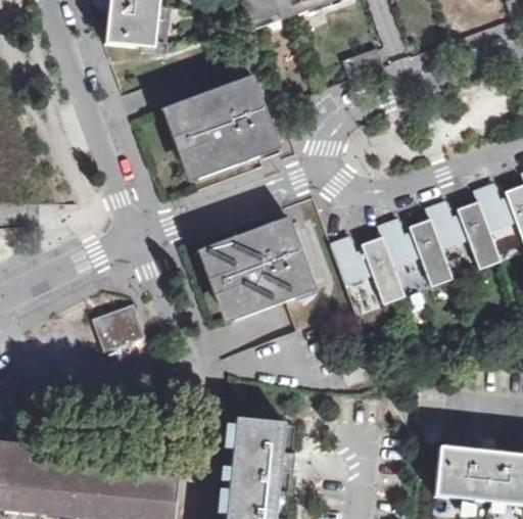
[(105,41),(154,46),(159,0),(110,0),(105,41)]
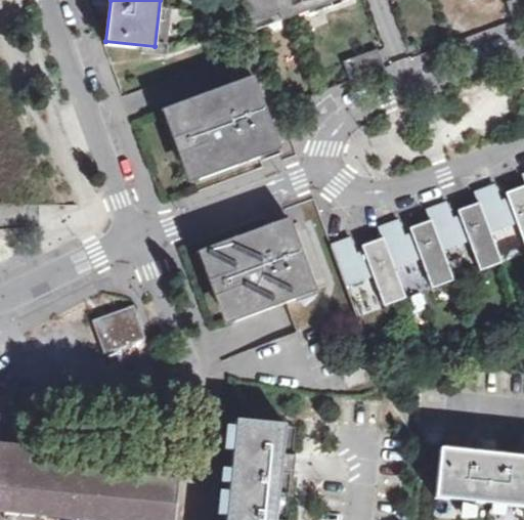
[(242,0),(251,25),(280,13),(284,22),(297,16),(294,8),(316,0),(322,0),(324,6),(341,0),(242,0)]
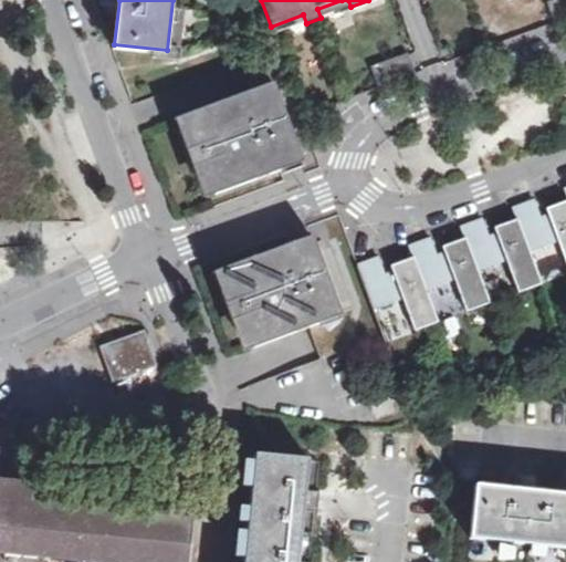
[(549,0),(557,18),(565,14),(565,0),(549,0)]
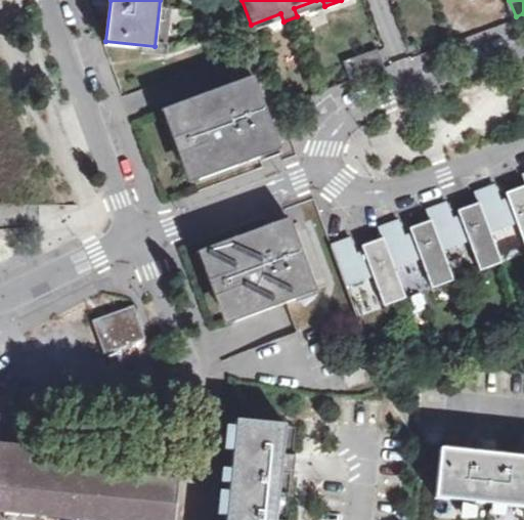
[(254,33),(284,22),(280,13),(251,25),(254,33)]
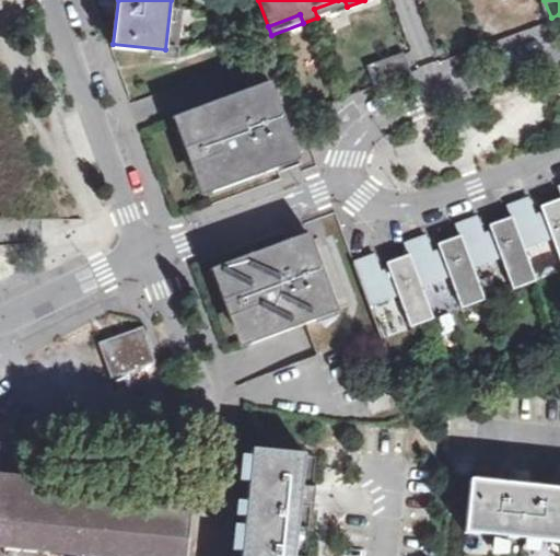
[(412,69),(405,50),(401,51),(400,50),(389,55),(391,56),(370,64),(377,82),(412,69)]
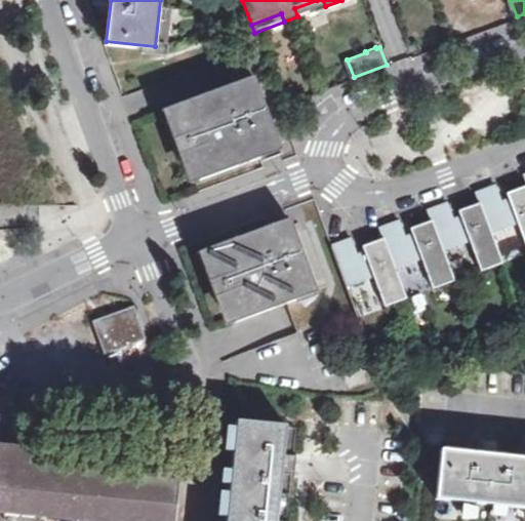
[(254,73),(165,106),(193,179),(260,155),(255,139),(276,132),(254,73)]
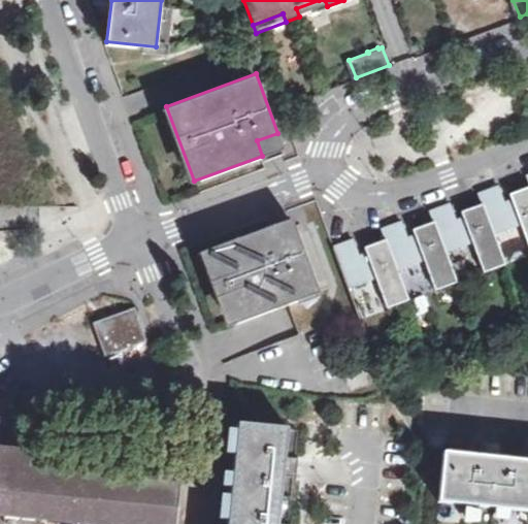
[(277,133),(257,140),(262,156),(283,148),(277,133)]
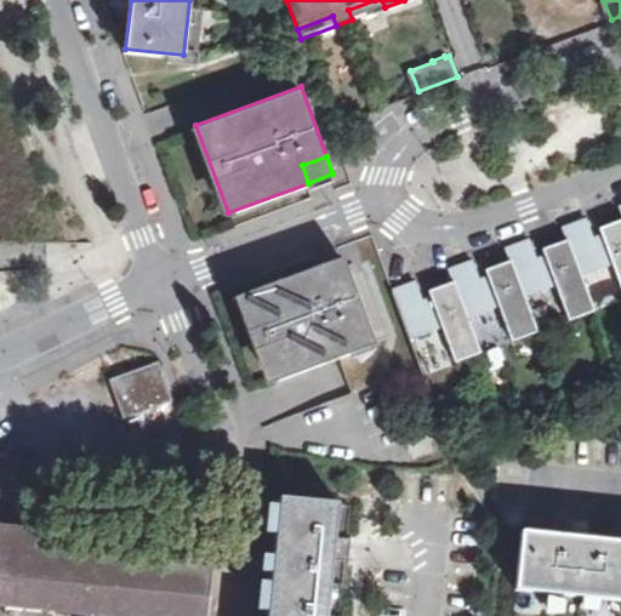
[(588,217),(564,226),(568,238),(581,273),(614,261),(620,281),(620,217),(600,226),(604,234),(596,237),(588,217)]
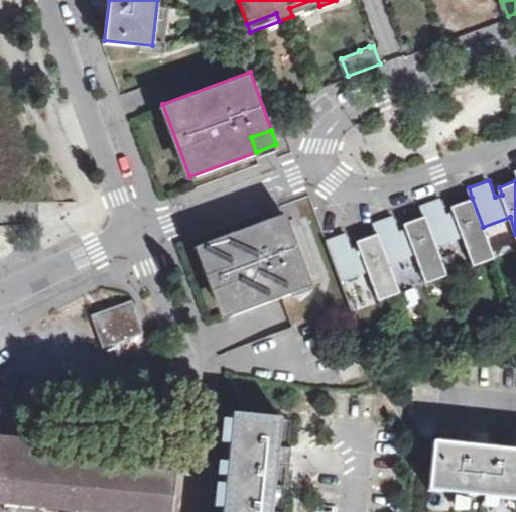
[(437,199),(418,207),(422,216),(433,245),(460,235),(471,264),(494,256),(483,227),(472,198),(448,207),(450,213),(443,216),(437,199)]
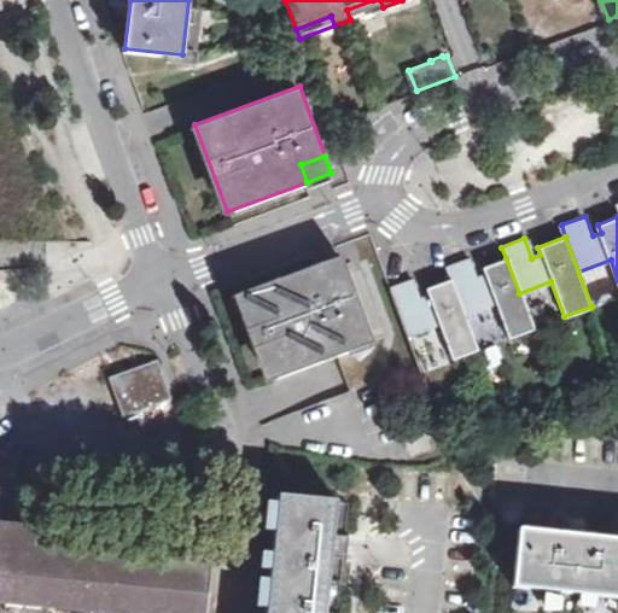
[(318,263),(324,280),(348,272),(342,254),(318,263)]
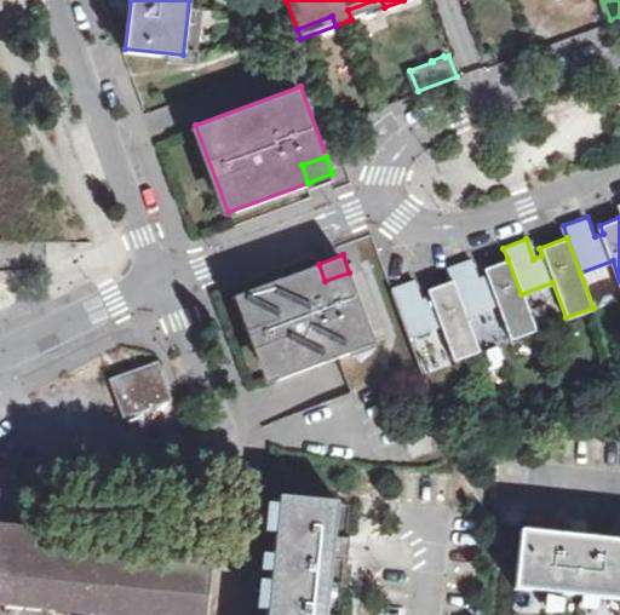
[(474,258),(449,268),(454,280),(468,314),(499,303),(512,338),(534,329),(521,294),(507,259),(487,268),(489,275),(481,279),(474,258)]
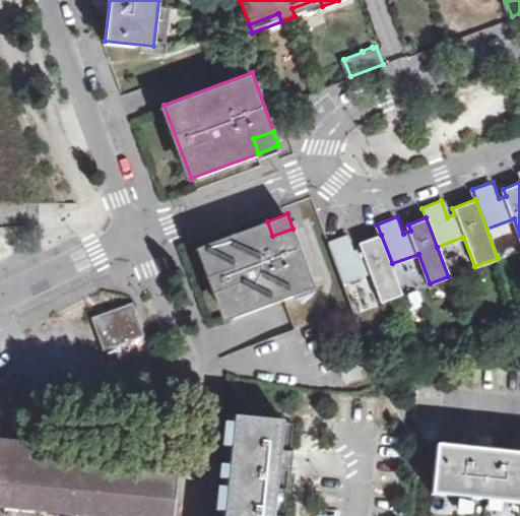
[(200,245),(226,319),(314,287),(293,229),(272,236),(267,221),(200,245)]
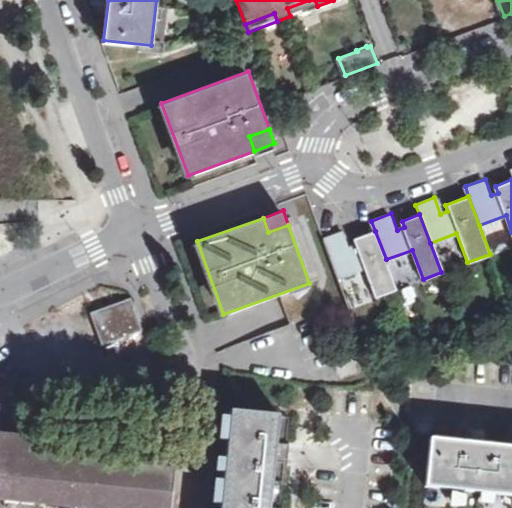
[(344,231),(324,238),(338,277),(365,267),(375,296),(396,288),(386,259),(375,231),(354,238),(357,245),(350,247),(344,231)]
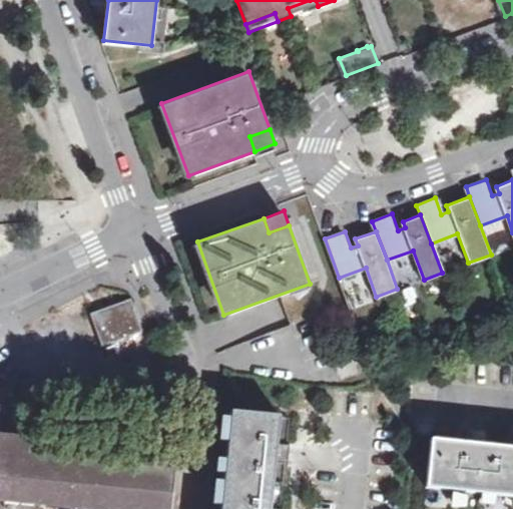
[(142,328),(131,296),(91,311),(102,343),(142,328)]
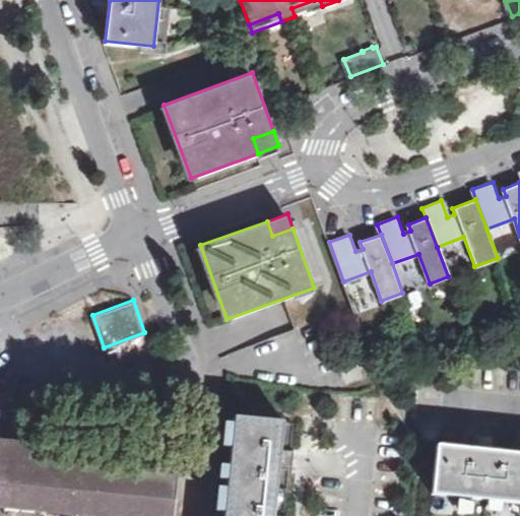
[(278,465),(280,465),(284,465),(288,465),(287,453),(288,448),(280,445),(283,418),(235,413),(224,515),(280,515),(281,514),(274,511),(278,465)]
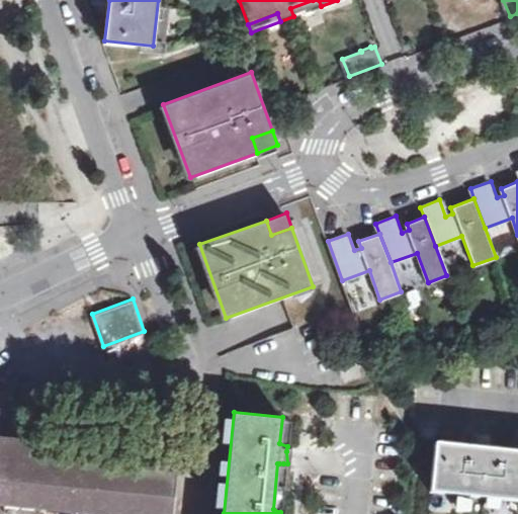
[(0,436),(0,500),(45,506),(126,513),(172,513),(177,472),(27,457),(28,439),(0,436)]
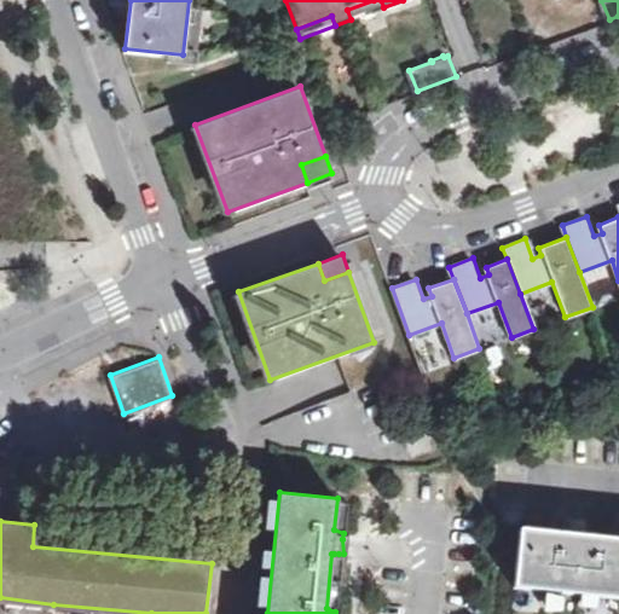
[(520,526),(514,584),(618,594),(618,536),(586,533),(586,522),(573,522),(566,521),(562,531),(520,526)]
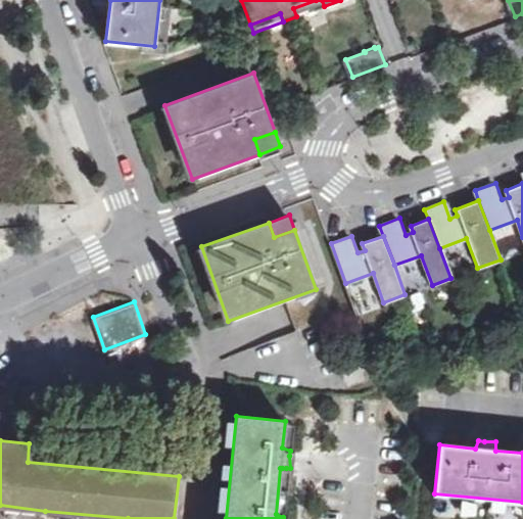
[(44,518),(45,511),(0,505),(0,518),(44,518)]
